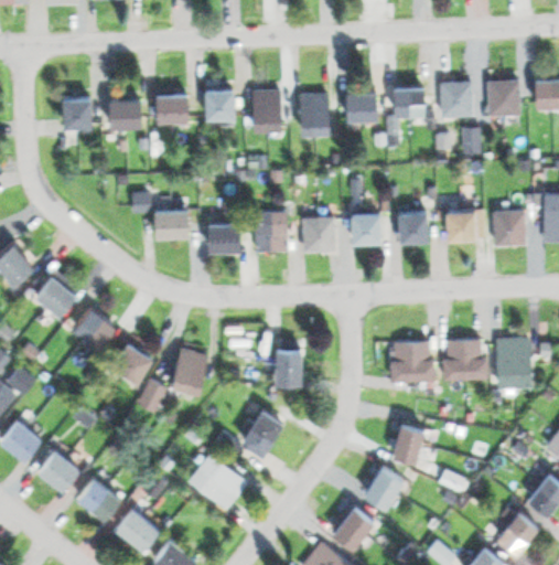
[(558,78),(535,80),(535,104),(558,104),(558,78)]
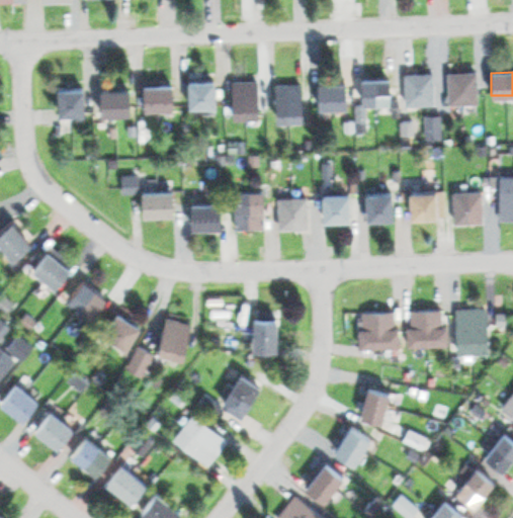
[(450,103),(477,103),(477,74),(450,74),(450,103)]
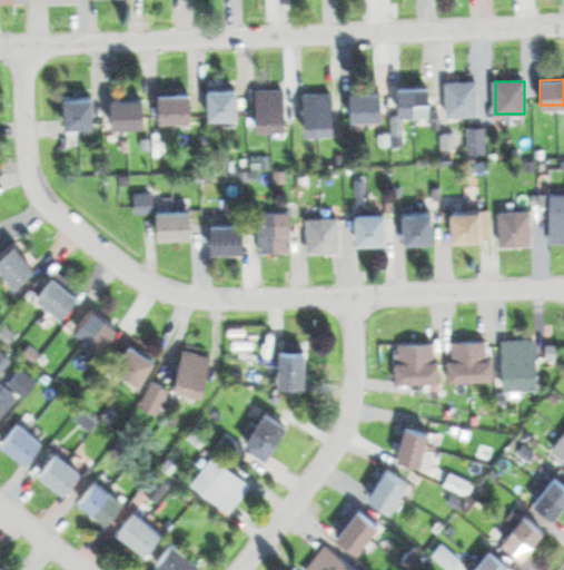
[(476,116),(476,82),(446,82),(446,116),(476,116)]
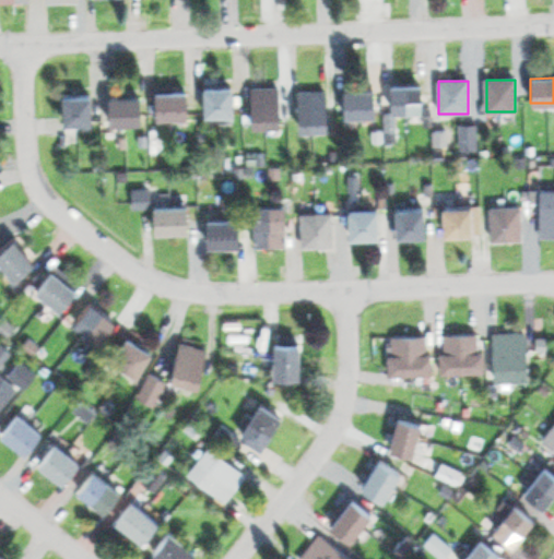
[(419,111),(419,85),(390,85),(390,111),(419,111)]
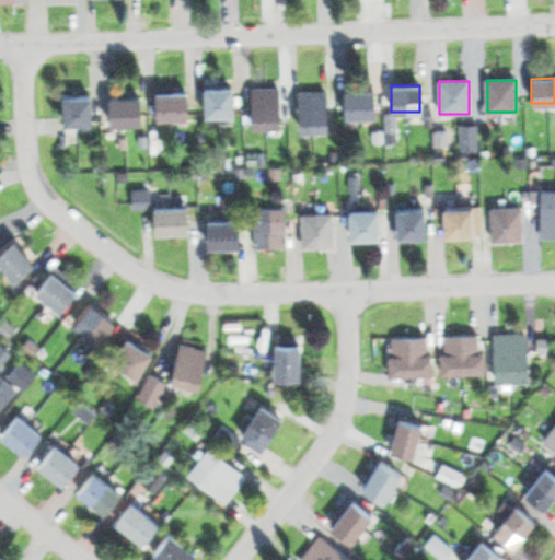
[(230,116),(230,88),(204,88),(204,116),(230,116)]
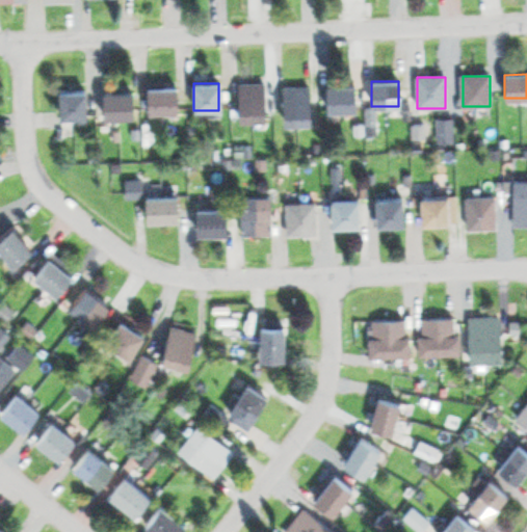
[(237,84),(237,121),(262,121),(262,84),(237,84)]
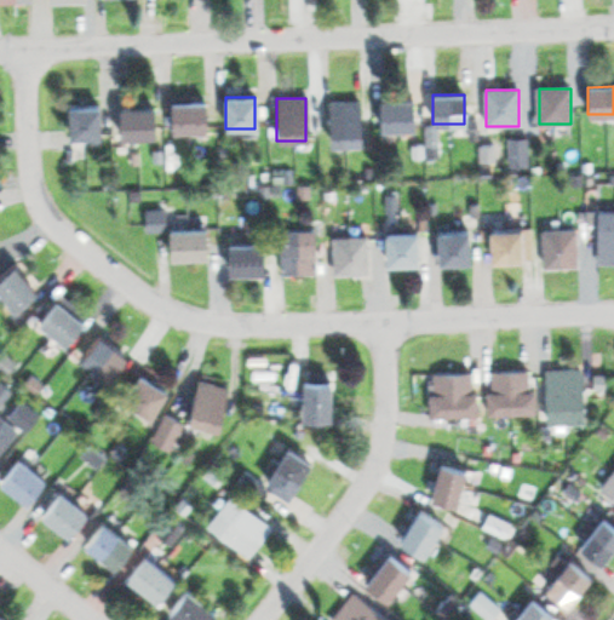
[(412,128),(412,101),(378,101),(378,128),(412,128)]
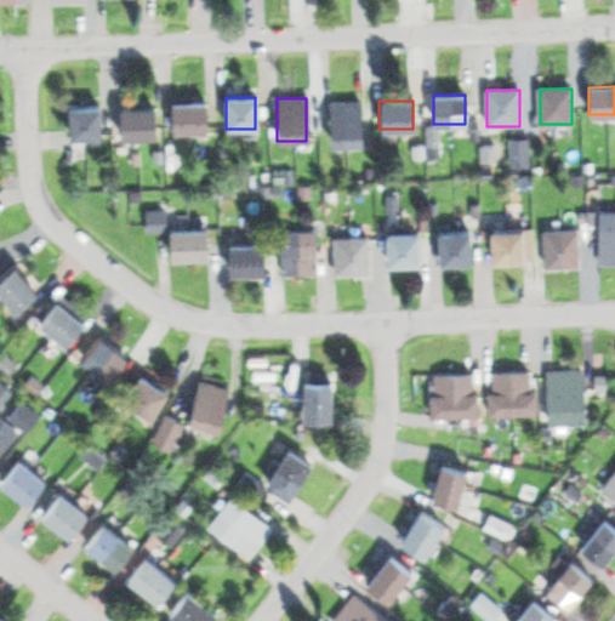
[(329,102),(329,144),(359,144),(359,102),(329,102)]
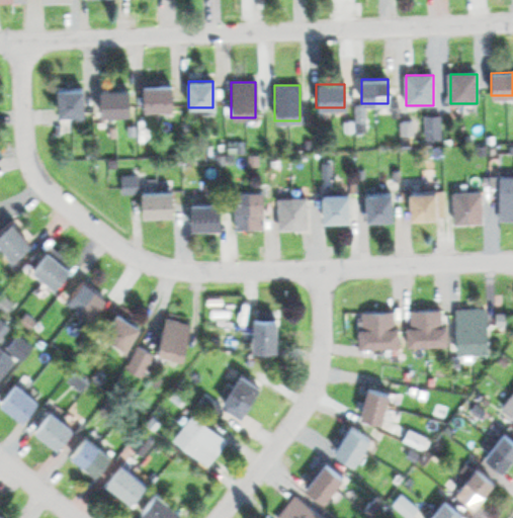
[(172,87),(142,87),(142,110),(172,110),(172,87)]
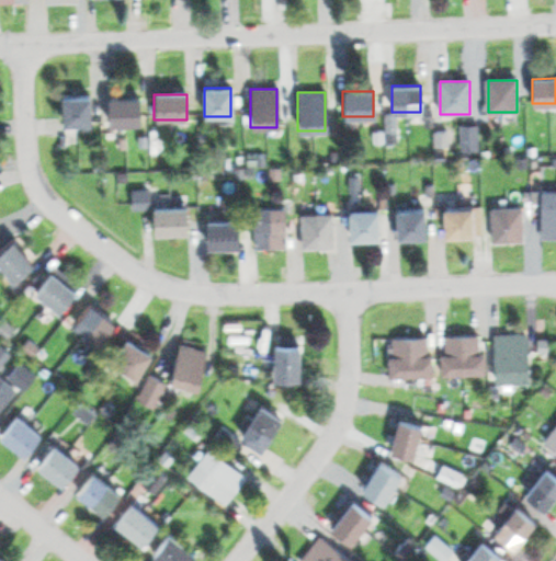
[(90,124),(90,99),(63,99),(63,124),(90,124)]
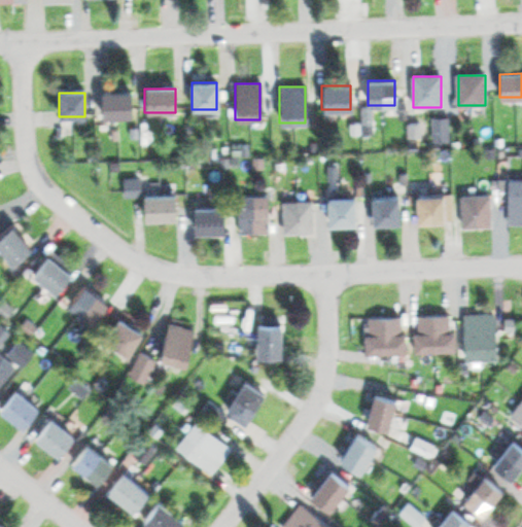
[(102,94),(102,116),(130,116),(130,94),(102,94)]
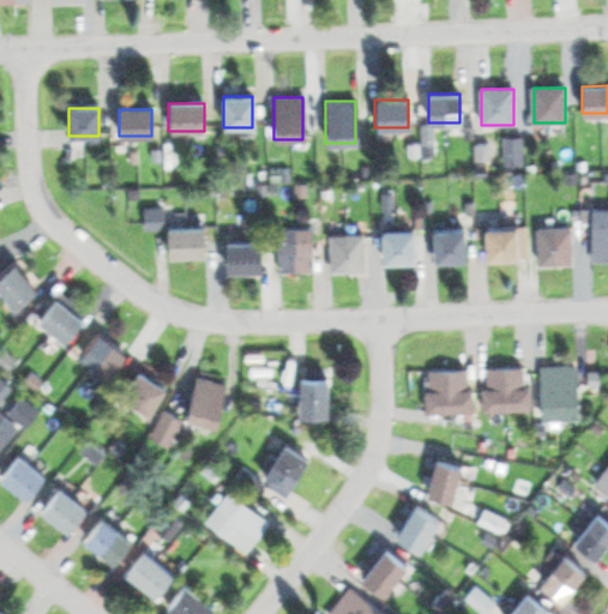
[(523,163),(523,139),(505,139),(505,163),(523,163)]
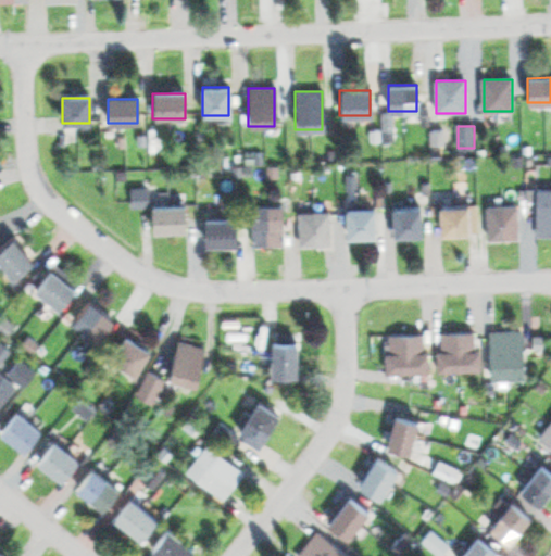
[(153,154),(162,152),(159,142),(151,144),(153,154)]
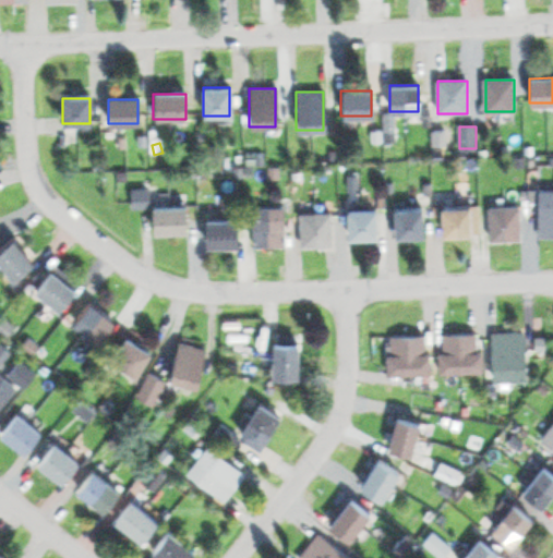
[(151,207),(151,190),(135,190),(135,207),(151,207)]
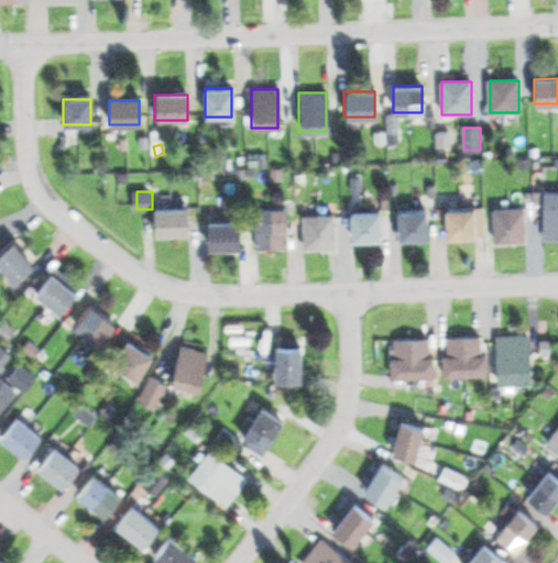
[(545,240),(557,240),(557,194),(545,195),(545,240)]
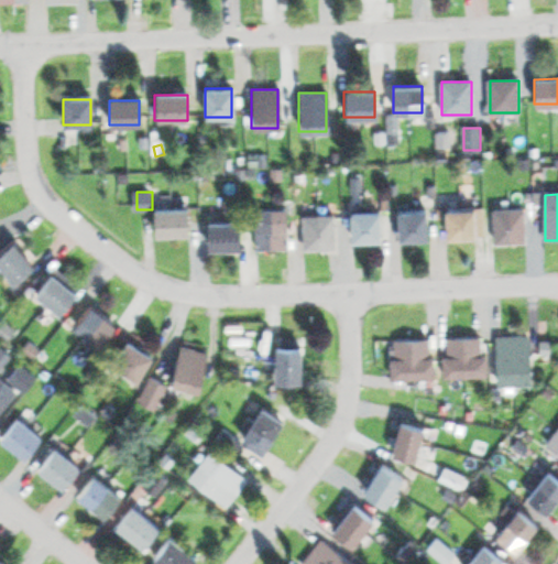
[(189,207),(155,206),(154,235),(188,236),(189,207)]
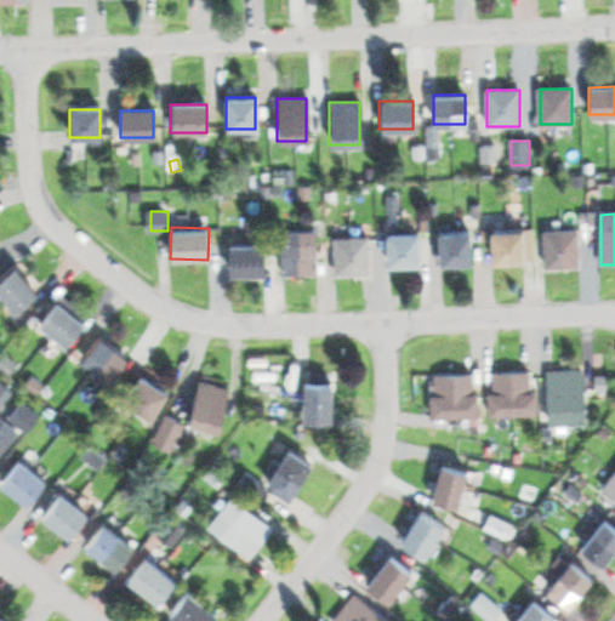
[(491,229),(490,261),(531,262),(533,231),(491,229)]
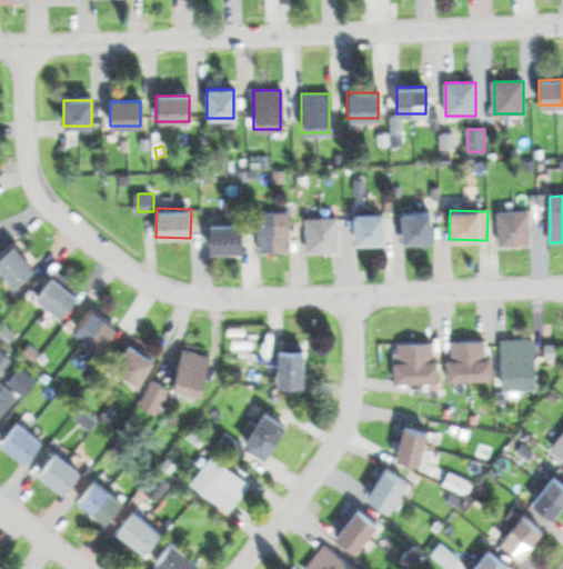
[(355,211),(355,243),(382,243),(382,211),(355,211)]
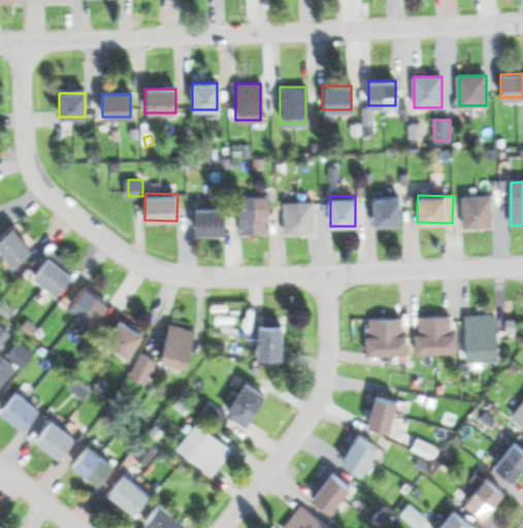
[(373,196),(373,225),(399,225),(399,196),(373,196)]
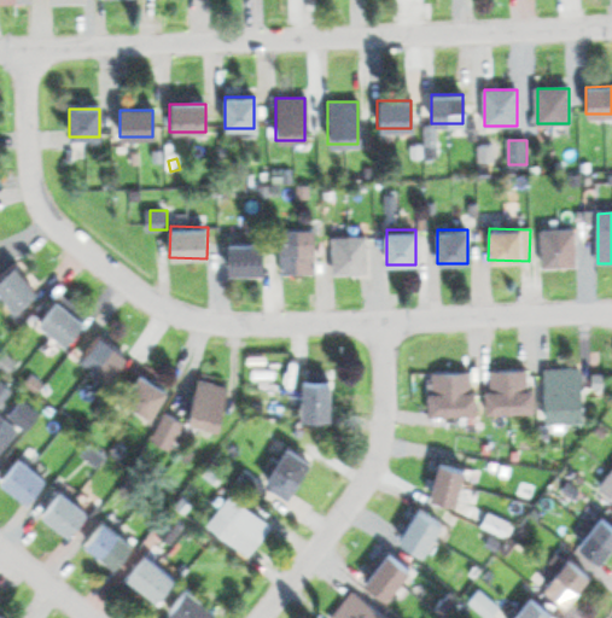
[(283,275),(312,275),(312,232),(283,232),(283,275)]
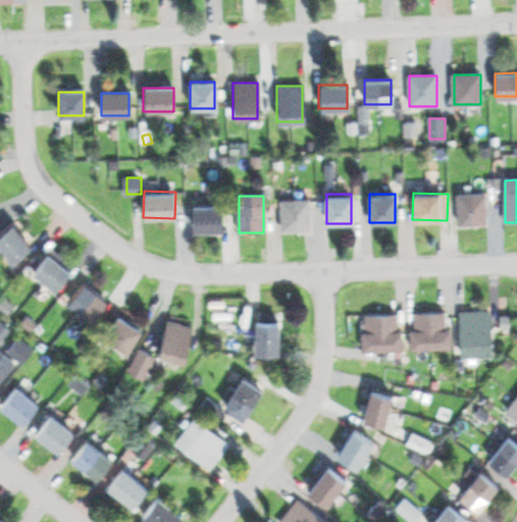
[(458,225),(485,225),(485,196),(458,196),(458,225)]
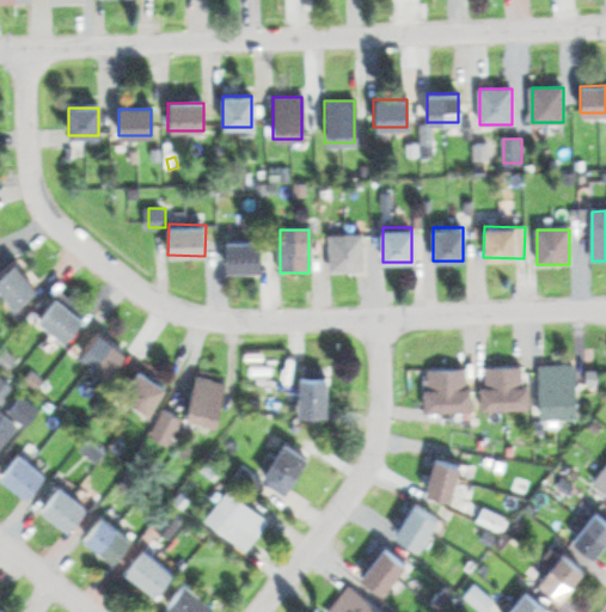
[(329,234),(329,271),(361,271),(361,234),(329,234)]
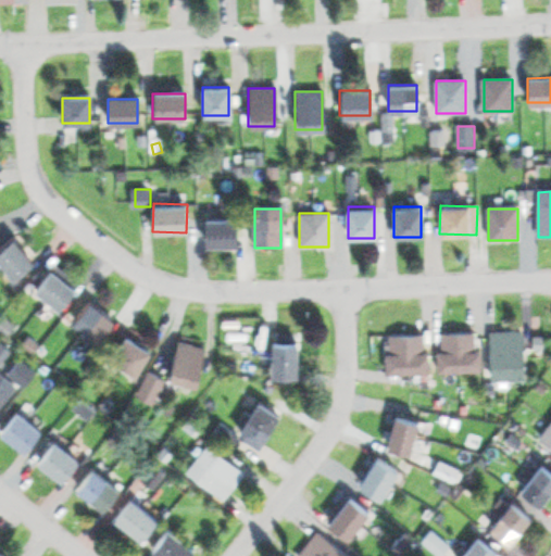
[(233,218),(205,218),(205,248),(233,248),(233,218)]
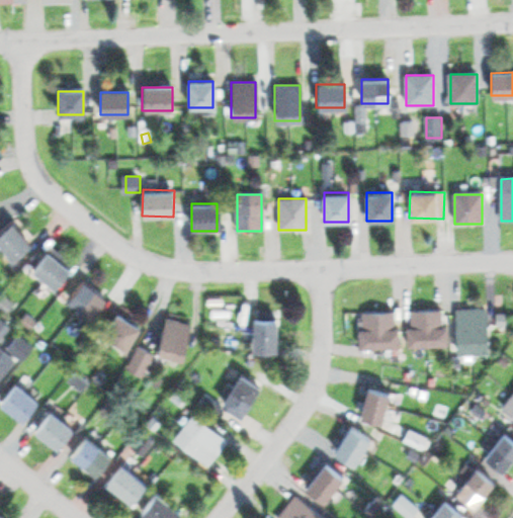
[(0,246),(7,260),(27,250),(15,226),(0,233),(0,246)]
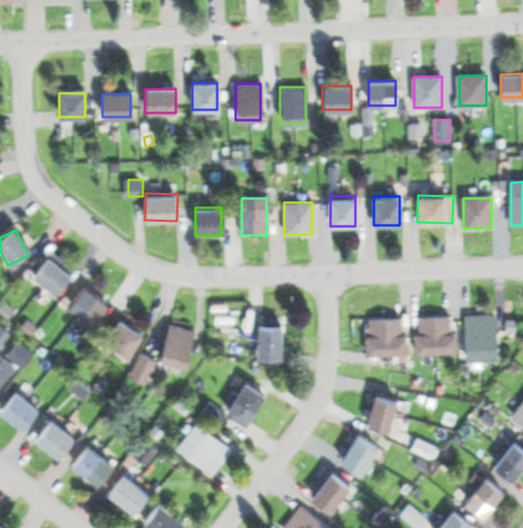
[(48,257),(33,275),(56,294),(71,275),(48,257)]
